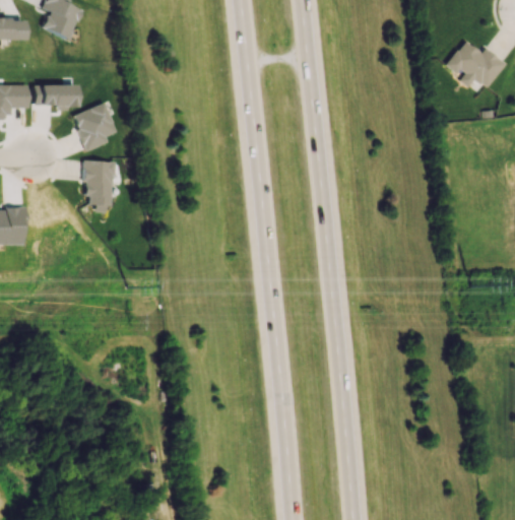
[(42,27),(69,40),(82,9),(69,3),(70,0),(46,0),(45,2),(41,0),(38,9),(48,13),(42,27)]
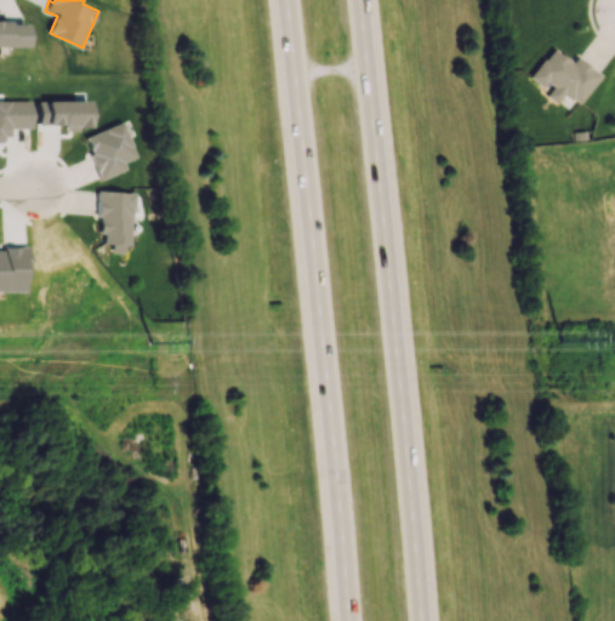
[(0,46),(28,47),(28,22),(0,21),(0,46)]
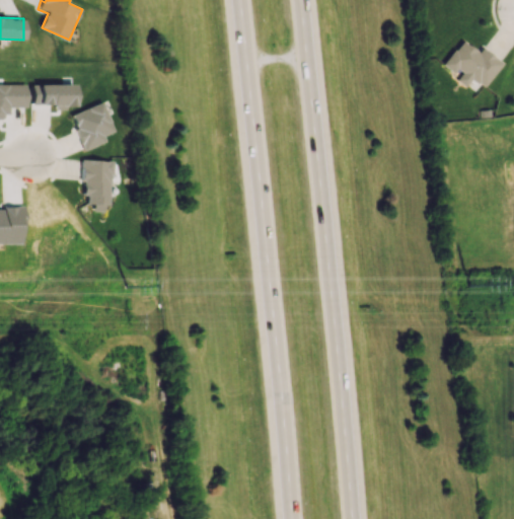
[(447,64),(463,76),(460,80),(468,87),(474,79),(487,88),(505,64),(486,48),(482,53),(465,41),(447,64)]
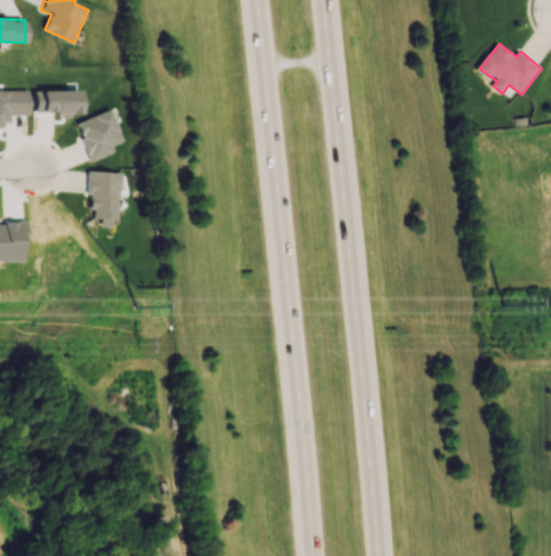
[(11,115),(30,115),(30,91),(0,90),(0,127),(11,128),(11,115)]
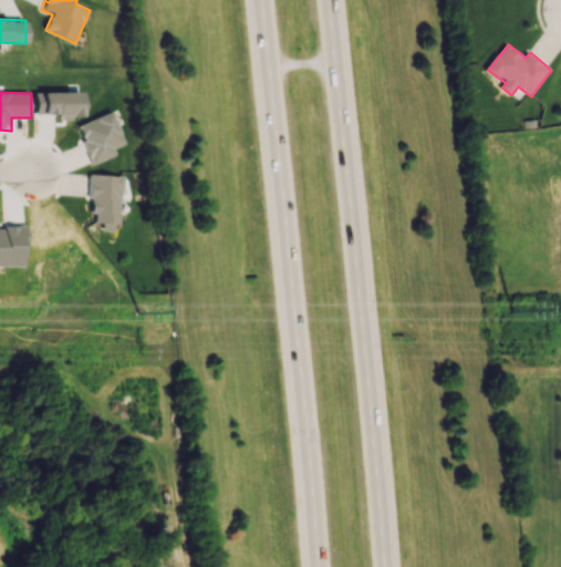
[(84,92),(37,93),(38,114),(62,114),(62,119),(85,117),(84,92)]
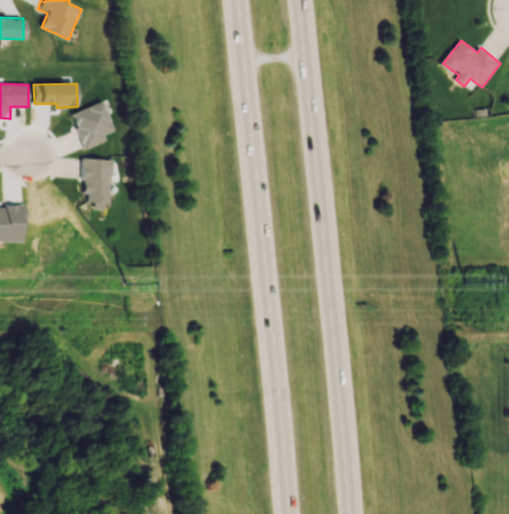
[(108,140),(106,135),(117,130),(105,100),(73,114),(87,149),(108,140)]
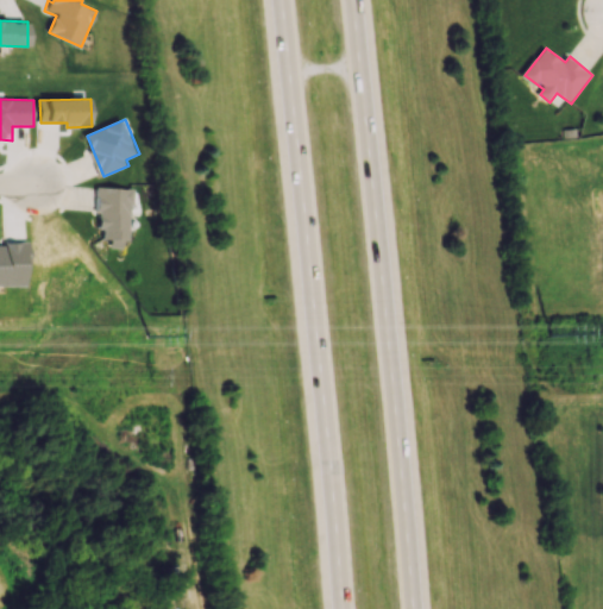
[(134,189),(100,188),(100,230),(105,230),(105,239),(133,240),(134,189)]
